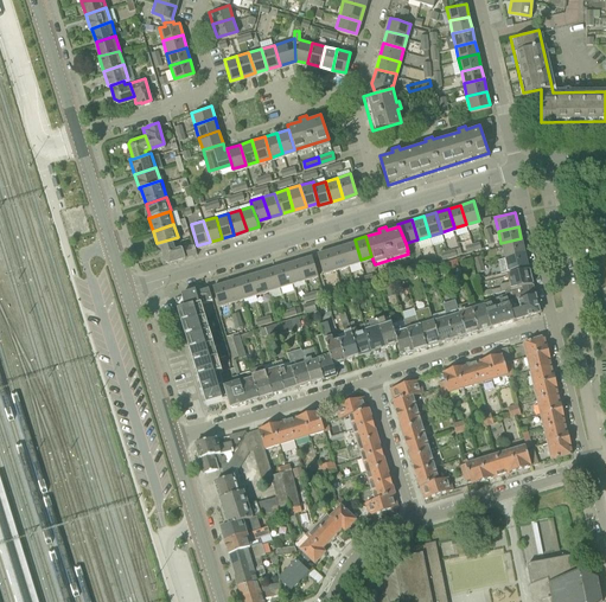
[(168,261),(183,256),(179,245),(176,247),(173,239),(178,238),(178,237),(157,243),(158,244),(160,244),(165,258),(168,261)]
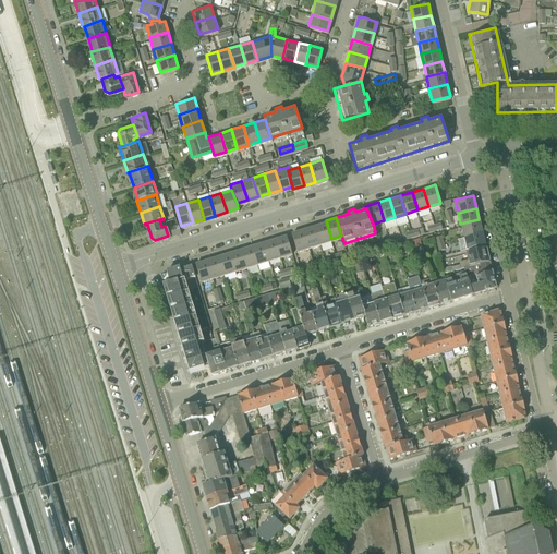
[(463,235),(482,230),(479,219),(460,224),(463,235)]
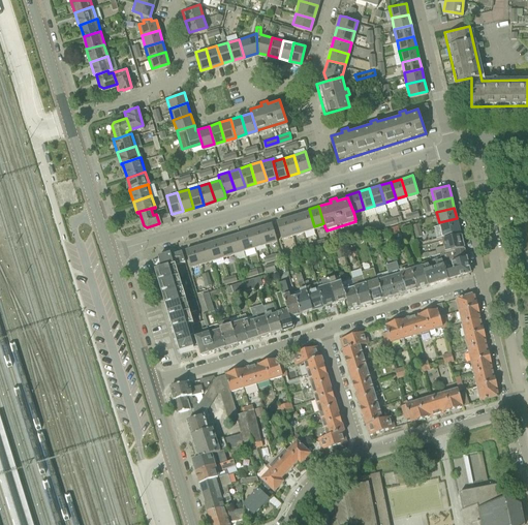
[(303,229),(314,226),(309,209),(298,213),(303,229)]
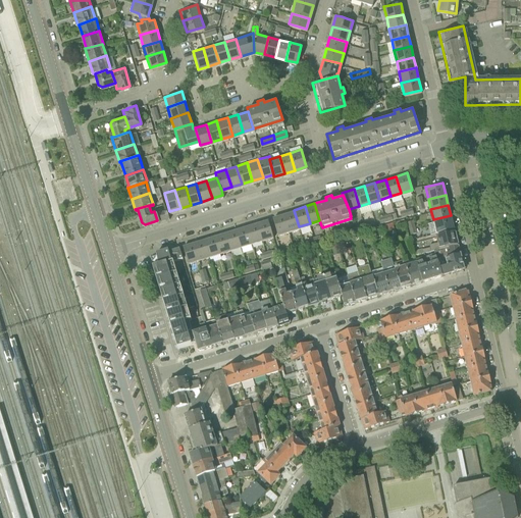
[(154,211),(157,220),(169,216),(168,211),(166,207),(156,211),(154,211)]
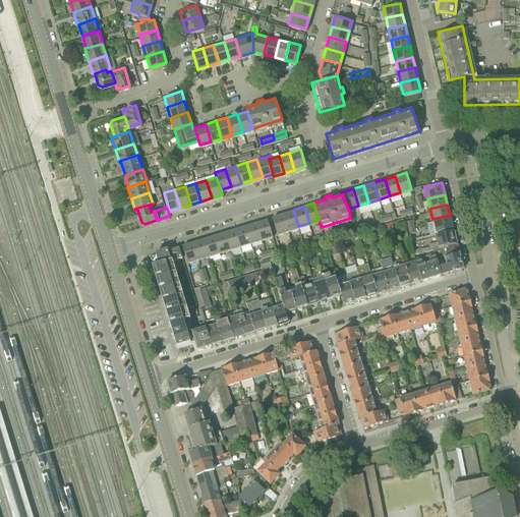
[(288,230),(298,226),(293,210),(283,213),(288,230)]
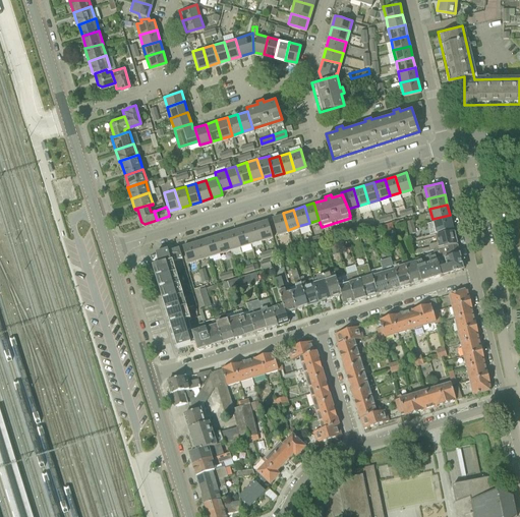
[(277,233),(288,230),(283,213),(272,216),(277,233)]
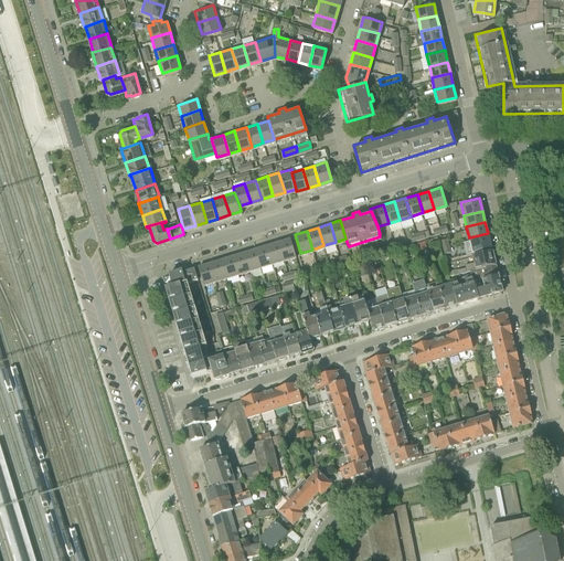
[(411,240),(421,236),(418,231),(408,233),(411,240)]
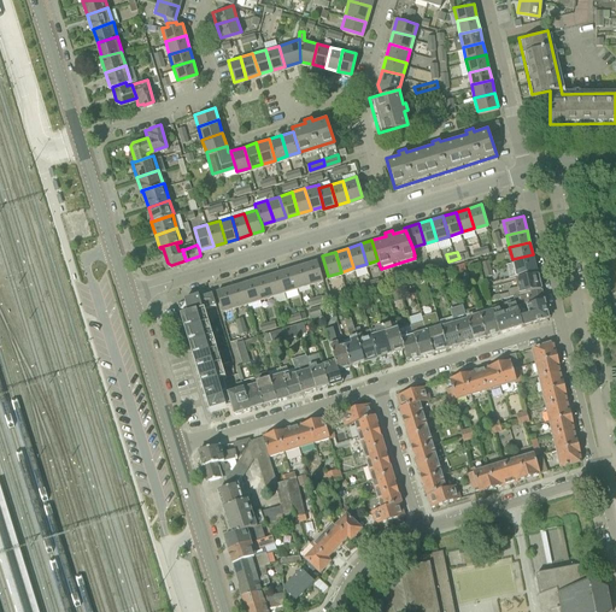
[(515,272),(535,268),(533,254),(512,259),(515,272)]
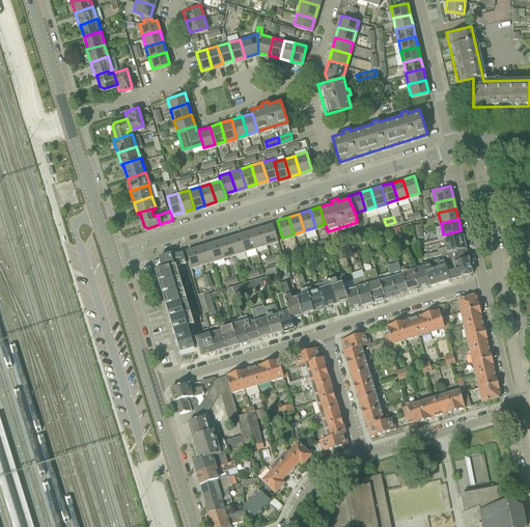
[(267,243),(278,240),(273,222),(261,226),(267,243)]
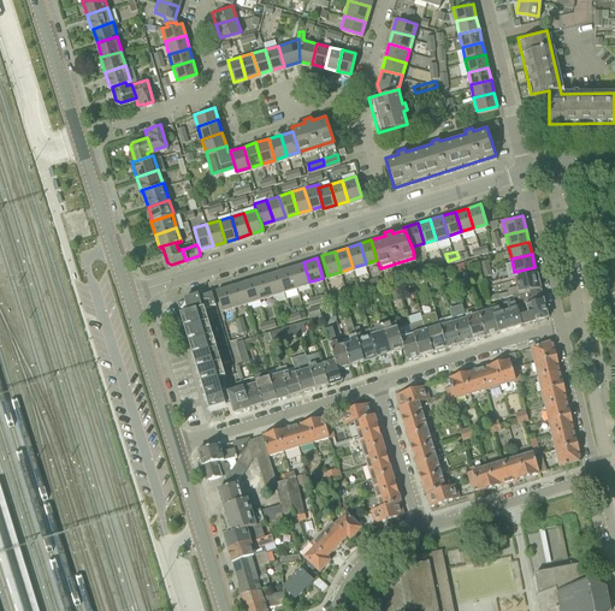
[(296,286),(309,282),(303,262),(290,266),(296,286)]
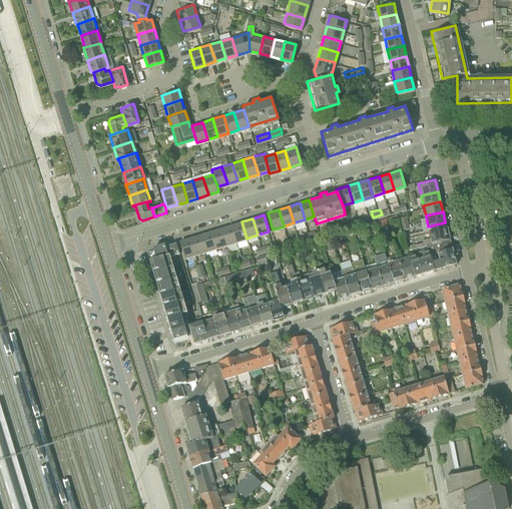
[(236,241),(246,238),(241,221),(231,224),(236,241)]
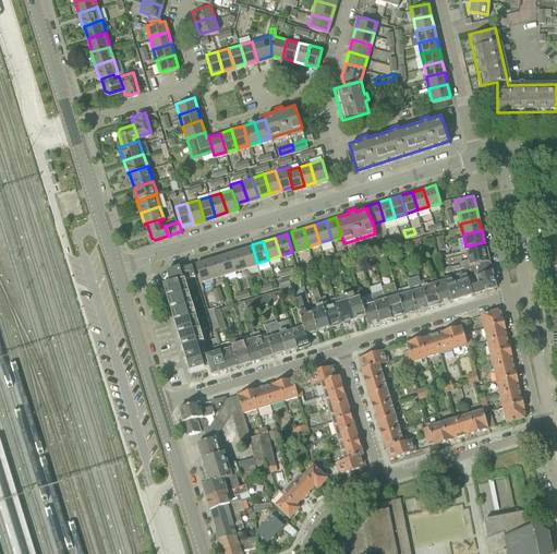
[(366,251),(375,248),(373,242),(364,244),(366,251)]
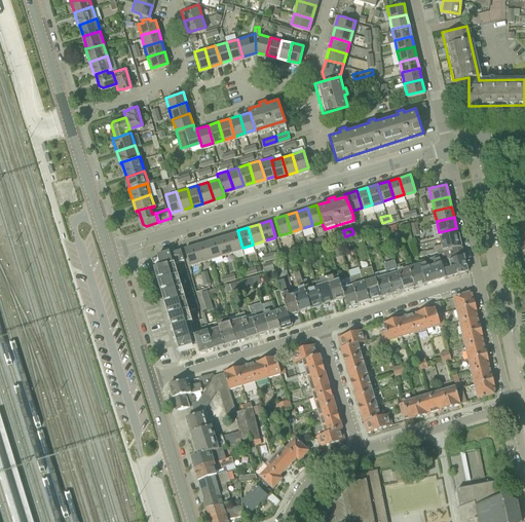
[(241,248),(242,248),(237,230),(227,233),(232,251),(241,248)]
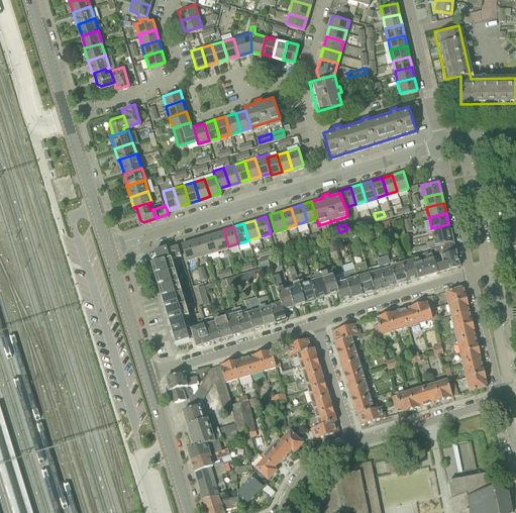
[(330,234),(339,232),(337,226),(329,229),(330,234)]
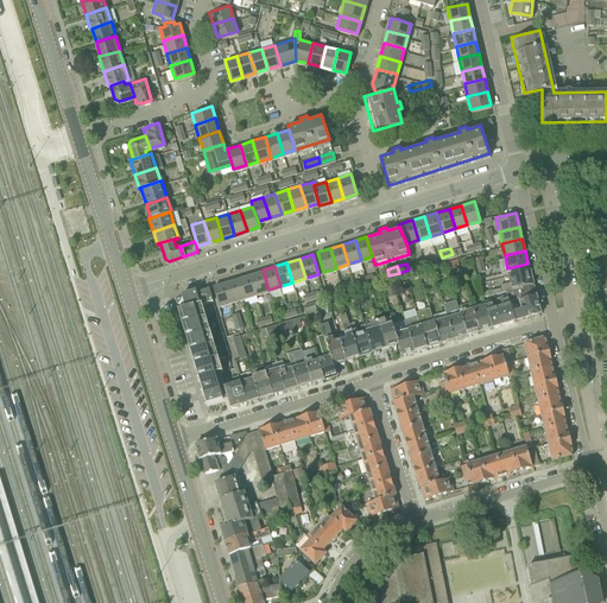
[(494,291),(506,287),(532,281),(529,267),(507,273),(509,279),(504,280),(499,281),(499,285),(491,287),(492,291),(494,291)]
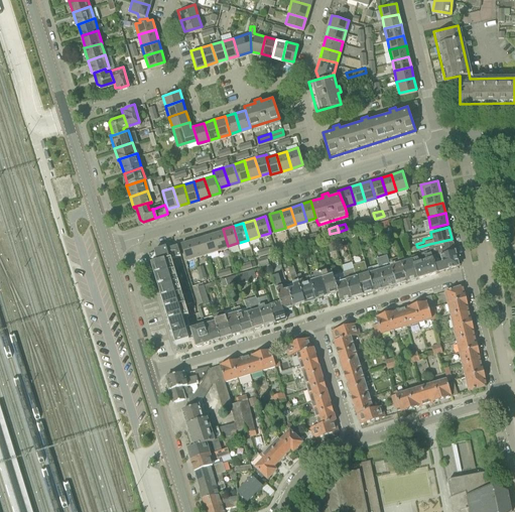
[(217,249),(228,246),(223,229),(212,232),(217,249)]
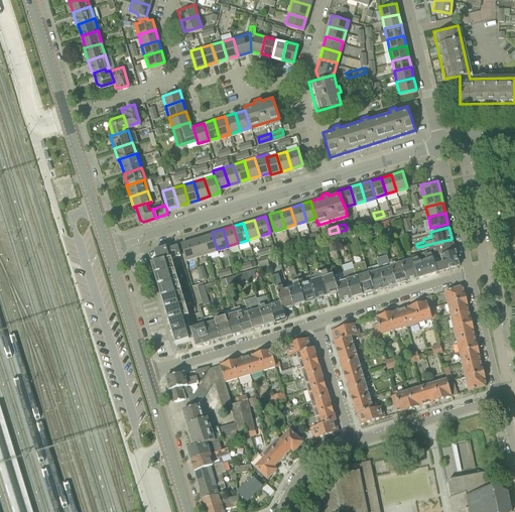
[(322,237),(330,234),(329,229),(319,231),(322,237)]
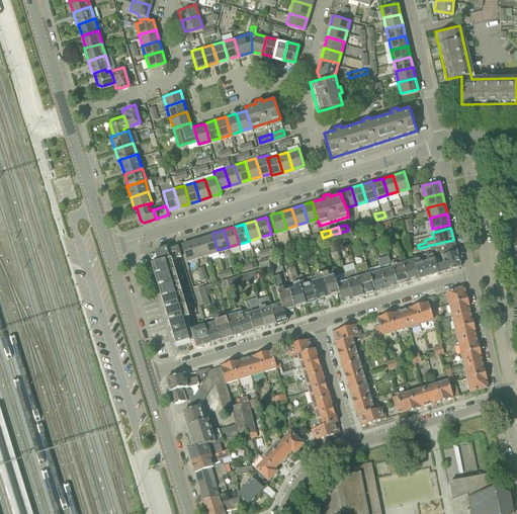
[(218,250),(212,233),(202,236),(207,253),(218,250)]
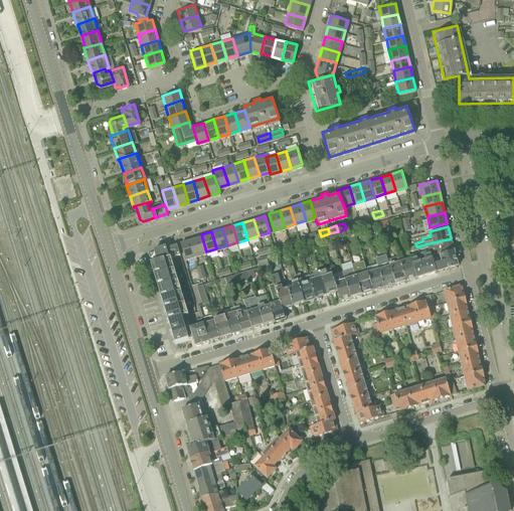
[(197,254),(206,251),(201,234),(192,237),(197,254)]
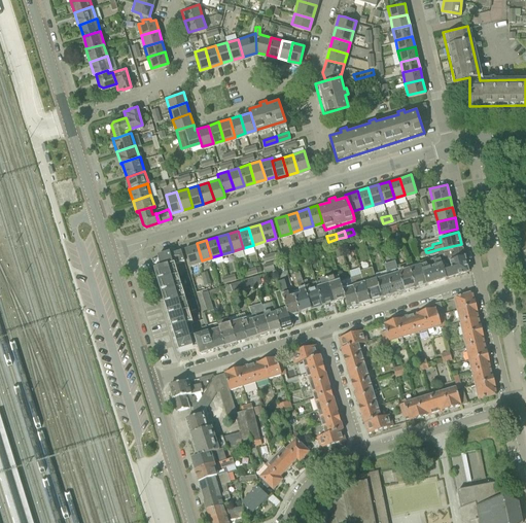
[(189,265),(202,260),(197,243),(184,247),(189,265)]
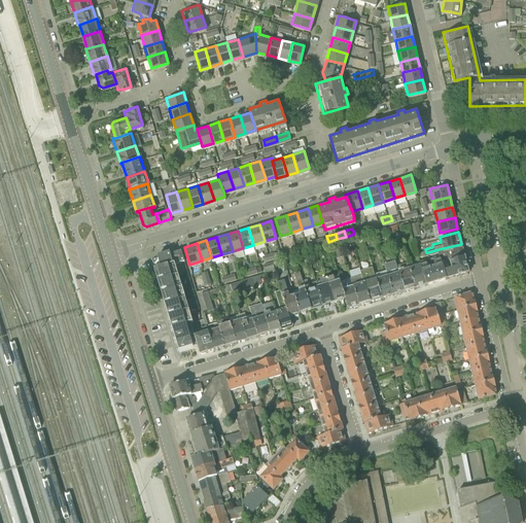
[(440,252),(446,276),(464,270),(466,267),(461,244),(439,249),(440,252)]
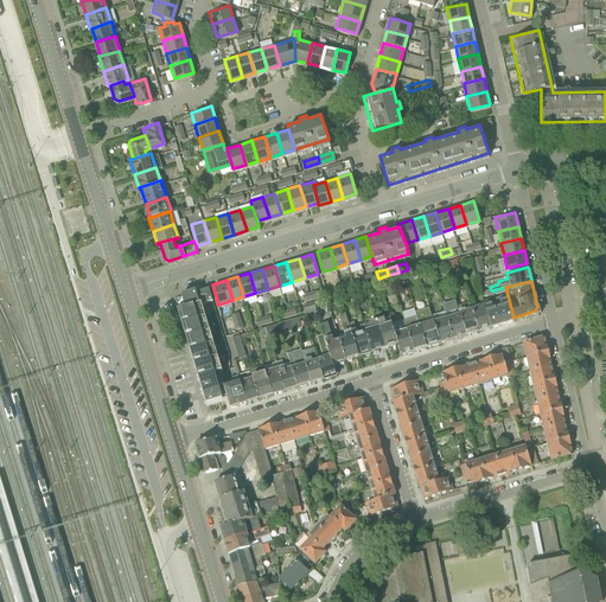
[(197,289),(201,301),(211,298),(208,286),(197,289)]
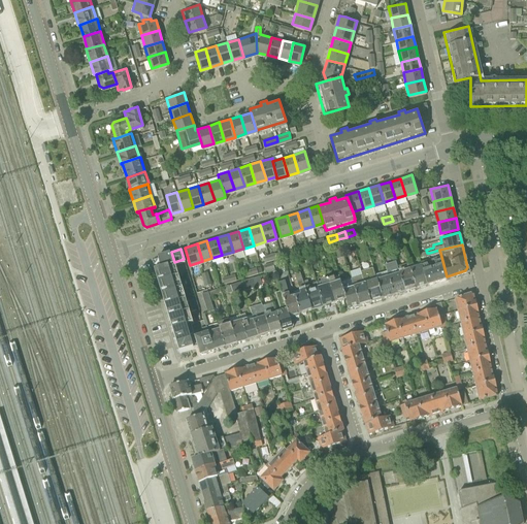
[(171,252),(169,252),(169,250),(157,254),(158,257),(152,259),(154,267),(178,350),(197,345),(194,333),(191,321),(193,320),(174,262),(171,252)]
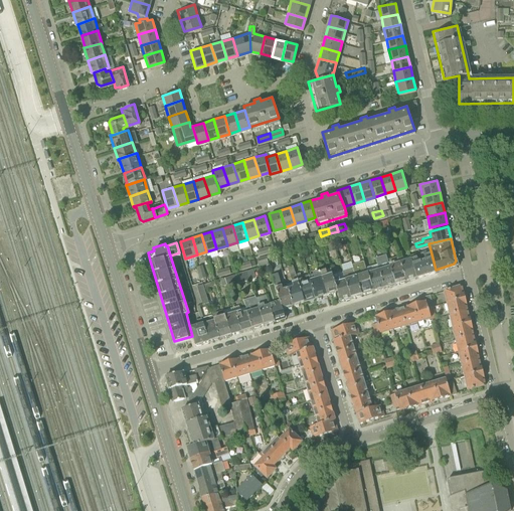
[(436,270),(430,246),(409,252),(416,276),(436,270)]
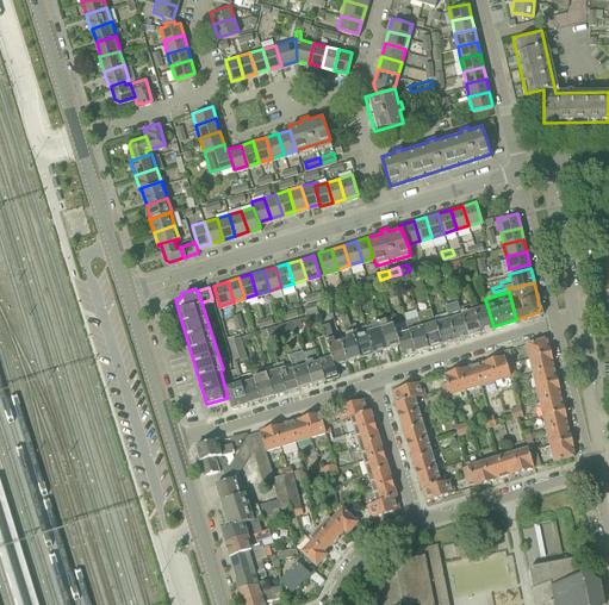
[(455,338),(467,334),(458,304),(457,299),(443,304),(446,310),(455,338)]
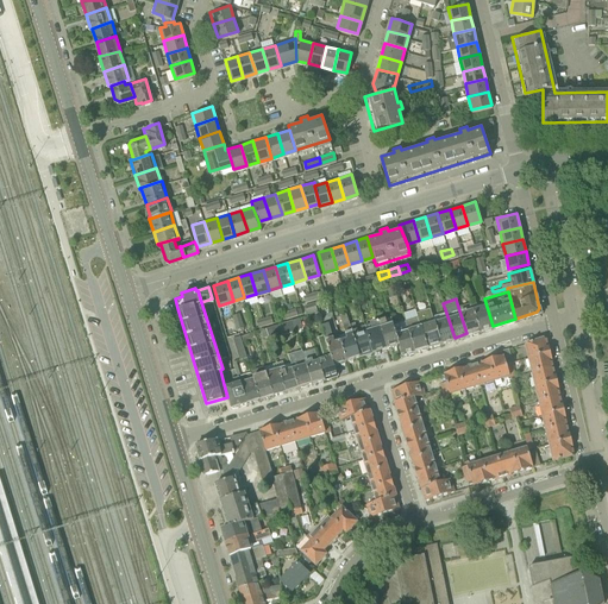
[(467,333),(480,329),(471,303),(470,299),(464,301),(457,303),(467,333)]
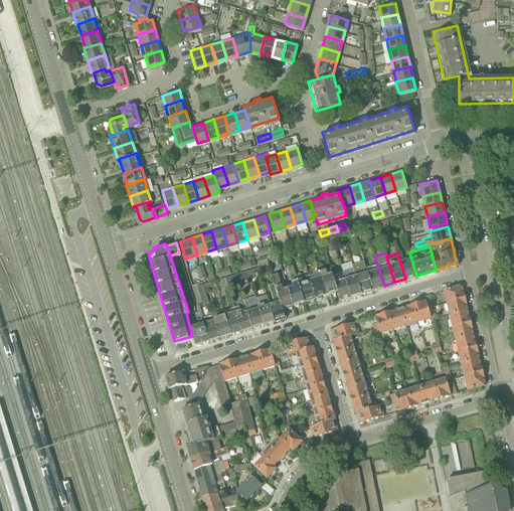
[(416,276),(409,252),(398,257),(405,279),(416,276)]
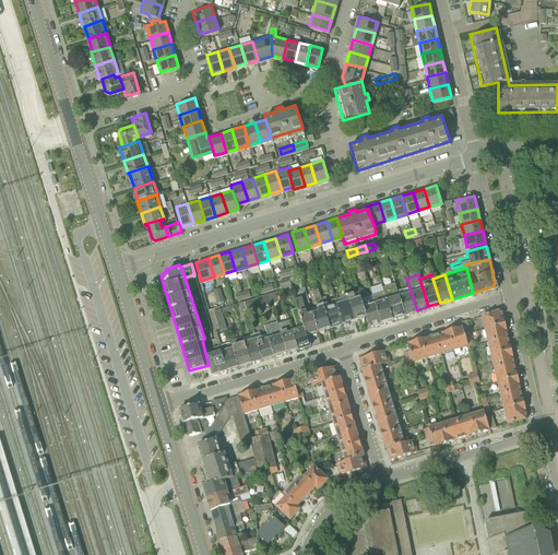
[(404,314),(396,288),(396,286),(391,288),(389,282),(381,284),(383,290),(391,318),(404,314)]
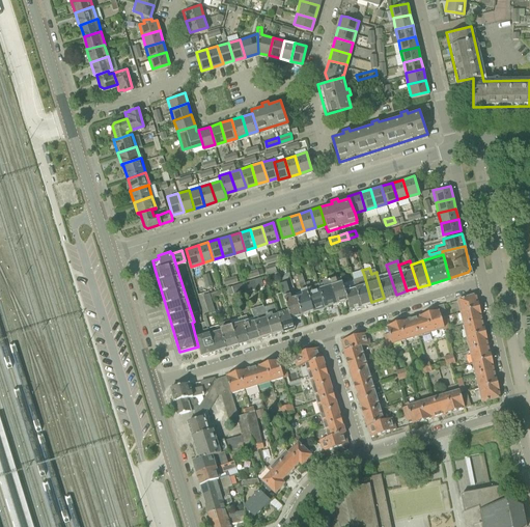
[(384,298),(396,295),(388,270),(377,274),(384,298)]
